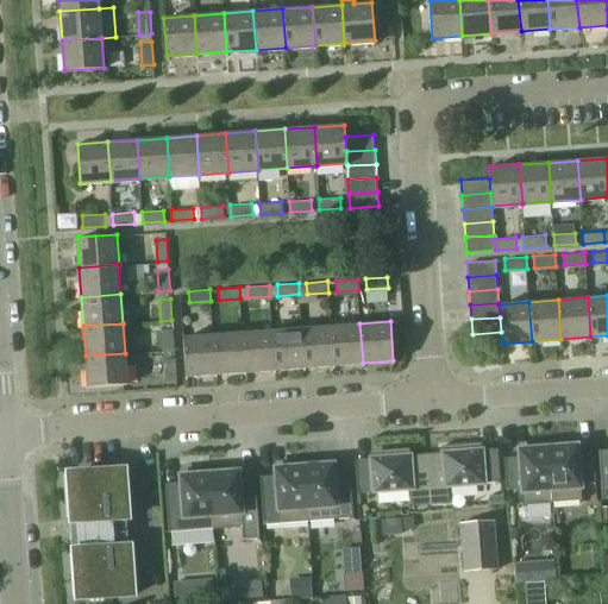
[(333,365),(363,363),(359,323),(331,326),(333,365)]
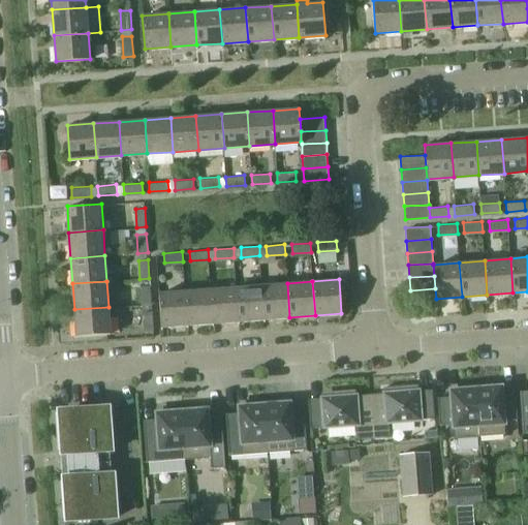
[(264,318),(289,317),(287,283),(261,284),(264,318)]
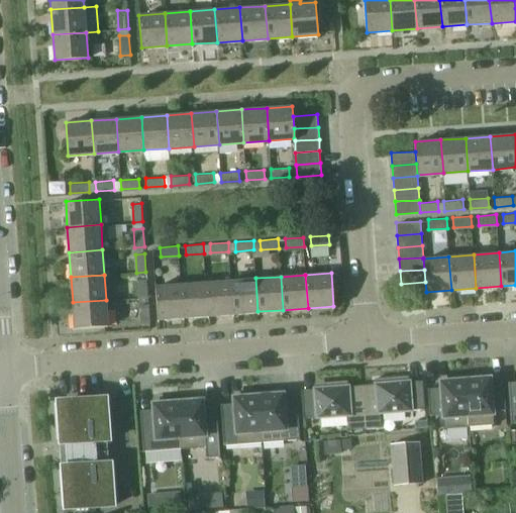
[(233,313),(258,311),(255,278),(230,280),(233,313)]
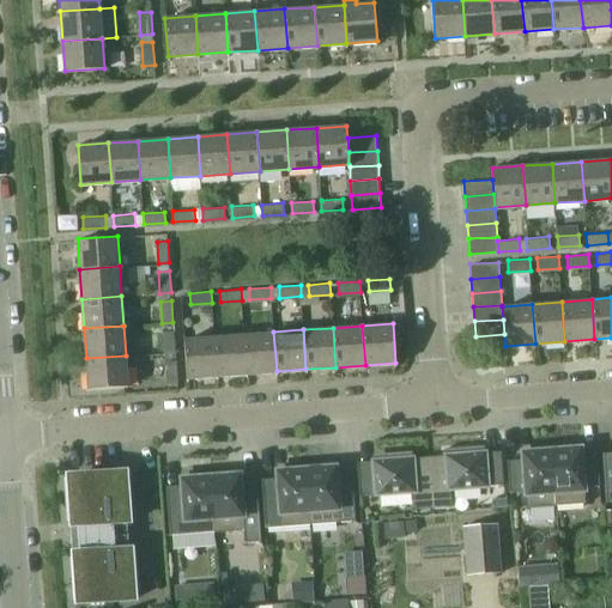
[(174,330),(162,330),(163,352),(175,352),(174,330)]
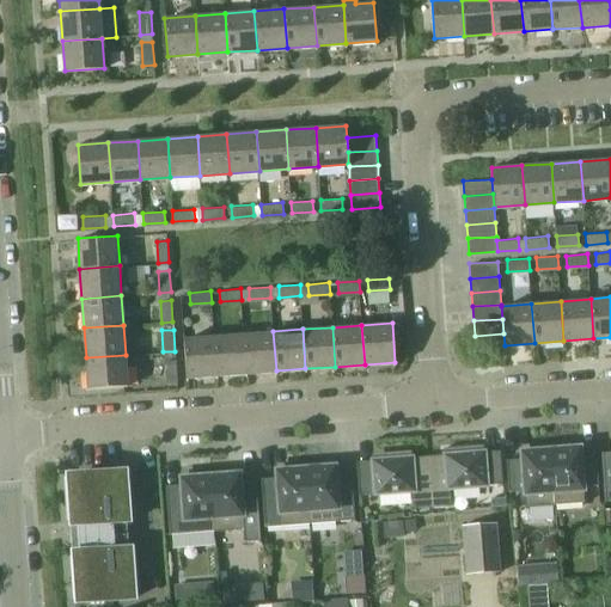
[(246,373),(276,371),(273,331),(244,333),(246,373)]
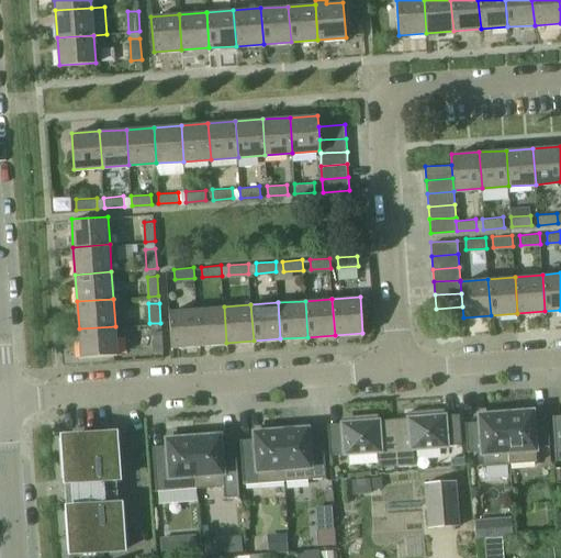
[(199,344),(226,343),(224,307),(197,309),(199,344)]
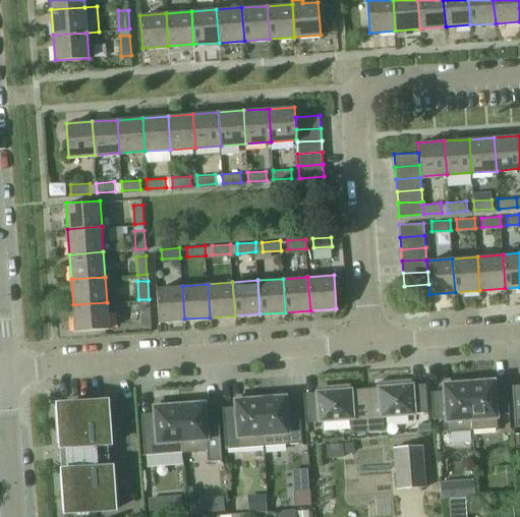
[(184,319),(182,286),(157,287),(159,321),(184,319)]
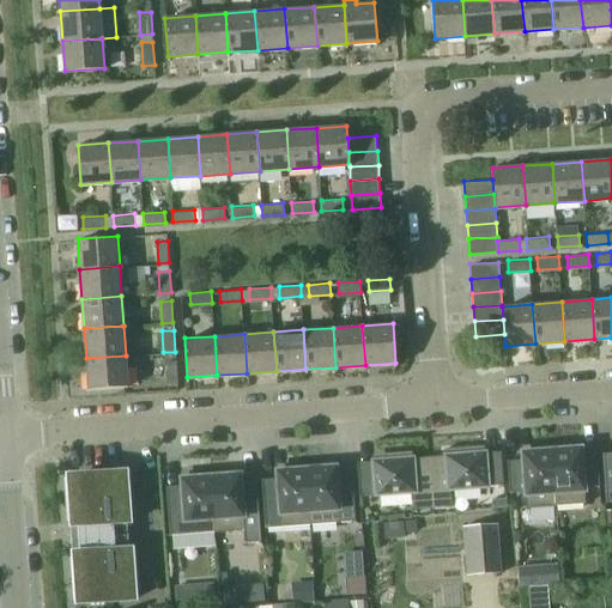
[(126,356),(86,358),(89,388),(128,385),(126,356)]
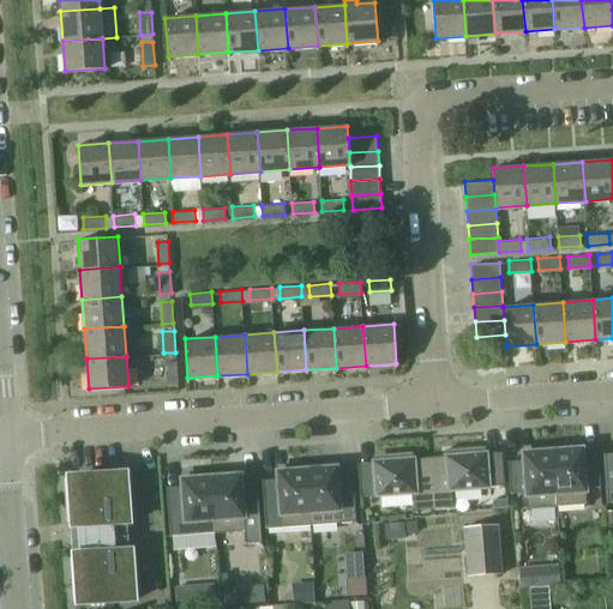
[(175,361),(164,361),(166,383),(176,383),(175,361)]
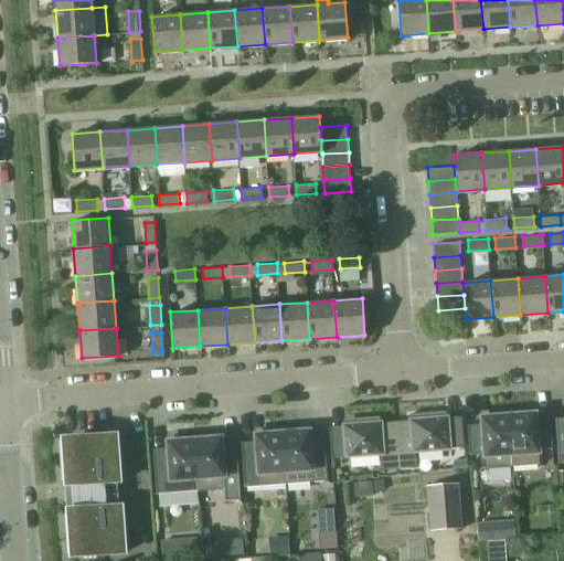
[(508,408),(512,465),(540,463),(539,448),(553,447),(551,417),(536,419),(535,412),(525,412),(525,405),(508,408)]
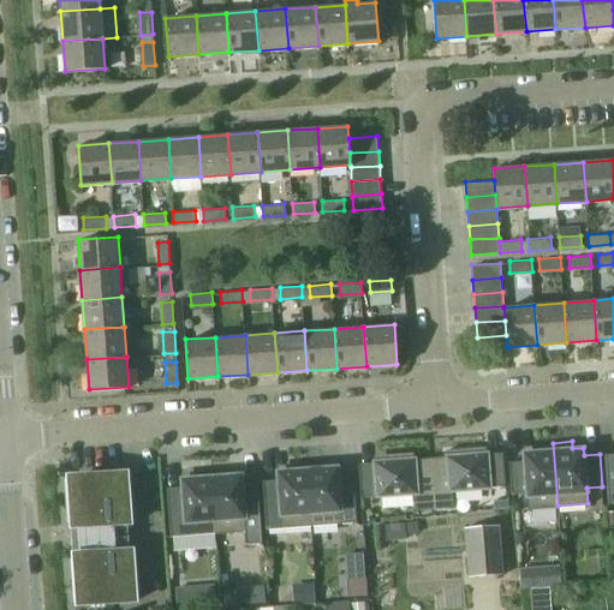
[(528,508),(558,506),(553,443),(534,444),(535,452),(524,452),(524,459),(508,461),(511,492),(526,491),(528,508)]
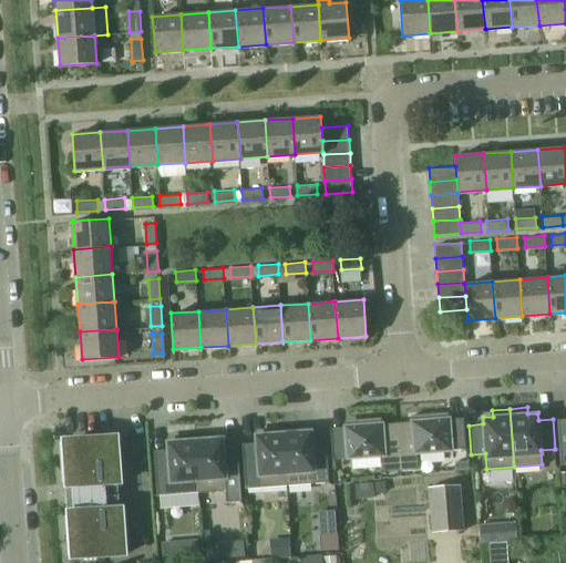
[(412,420),(397,421),(400,469),(418,468),(417,451),(466,448),(463,417),(439,418),(439,411),(411,413),(412,420)]
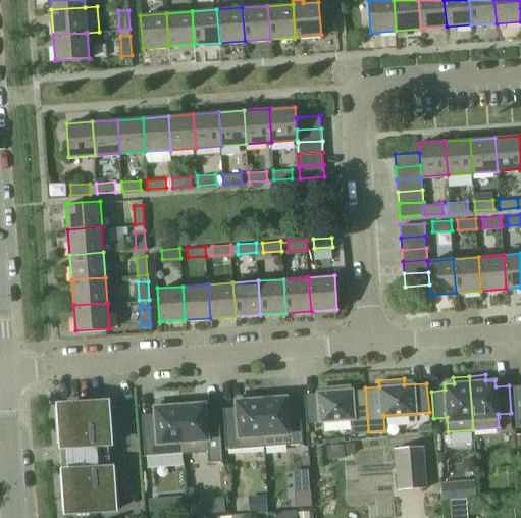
[(368,431),(365,387),(352,389),(351,382),(326,384),(326,391),(304,393),(306,421),(351,417),(353,432),(368,431)]
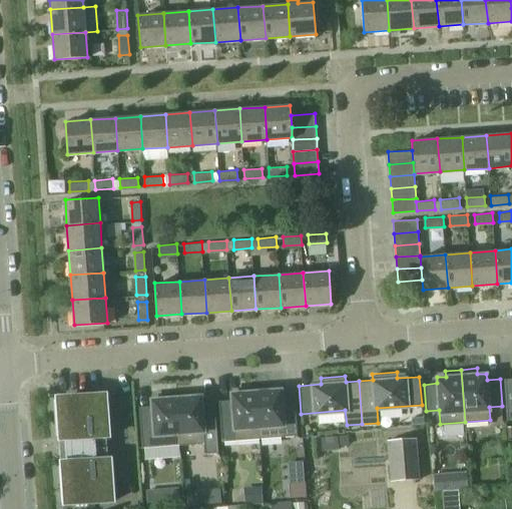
[(272,384),(256,385),(260,437),(297,435),(294,394),(281,395),(281,389),(272,390),(272,384)]
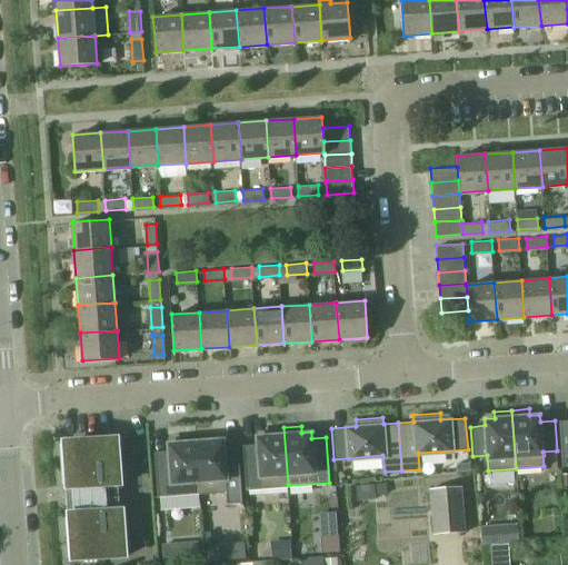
[(288,485),(284,427),(266,428),(267,435),(257,436),(257,443),(242,444),(246,488),(288,485)]
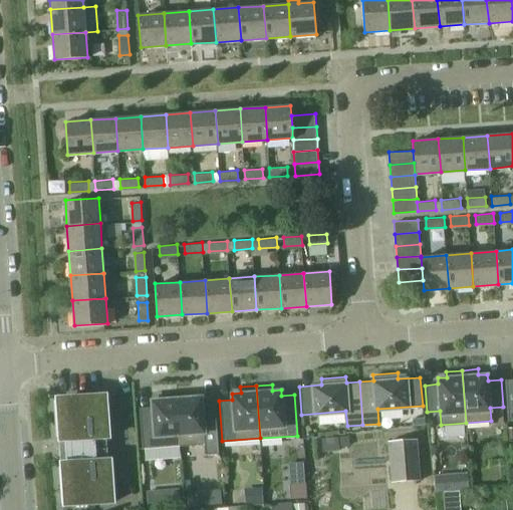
[(176,392),(180,445),(205,443),(206,455),(219,454),(215,401),(202,402),(202,396),(192,397),(192,391),(176,392)]
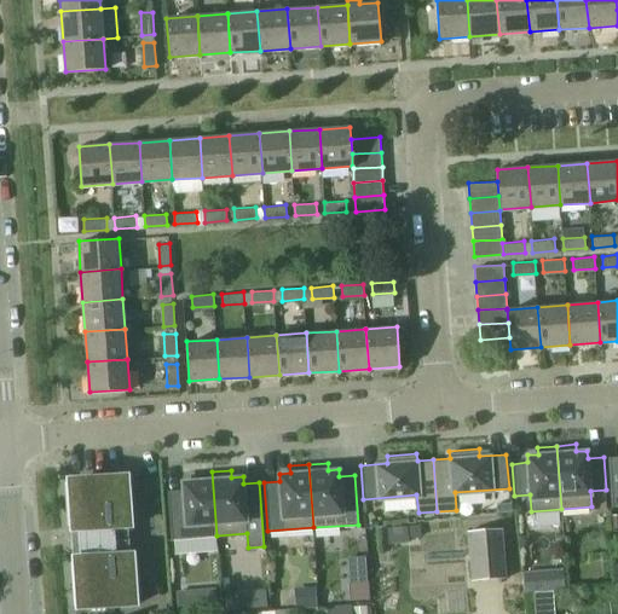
[(172,539),(217,536),(212,471),(192,473),(194,480),(183,481),(183,488),(167,490),(172,539)]
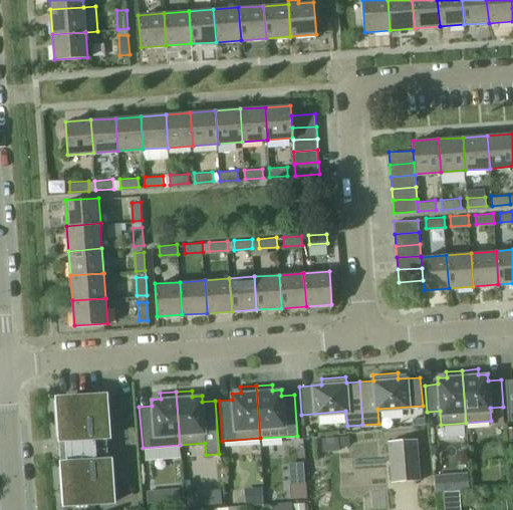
[(70,505),(110,502),(103,395),(63,398),(63,401),(55,402),(57,439),(56,439),(57,452),(58,464),(59,464),(62,502),(70,502),(70,505)]
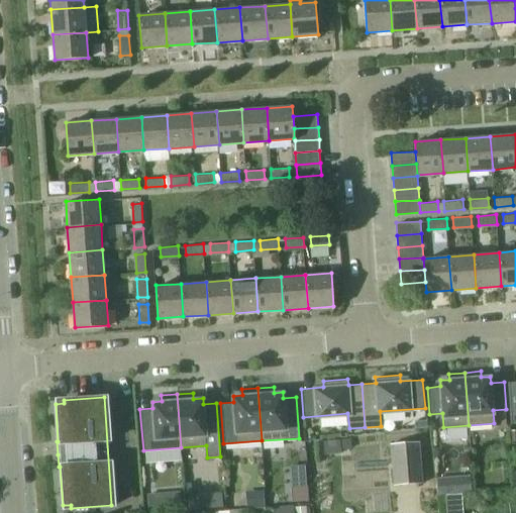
[(427,418),(415,419),(415,427),(427,426),(427,418)]
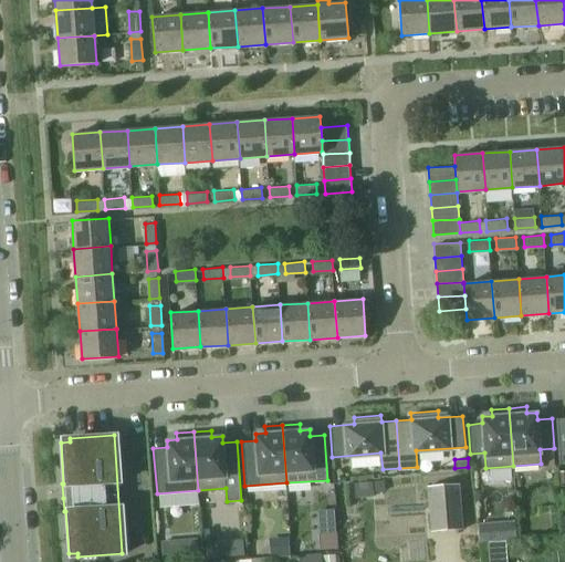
[(374,479),(356,481),(357,496),(375,493),(374,479)]
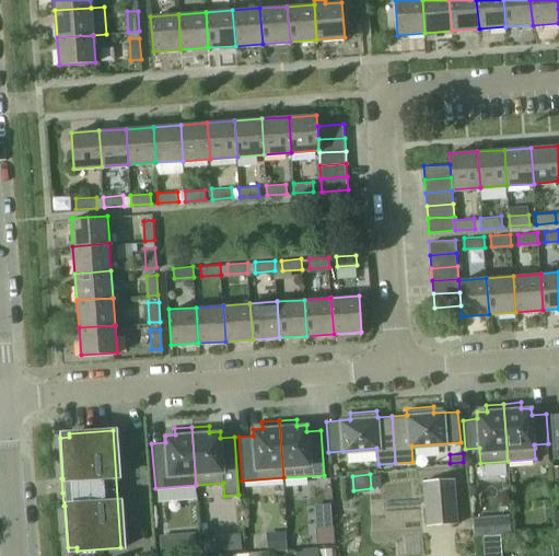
[(427,524),(457,522),(454,478),(422,481),(427,524)]
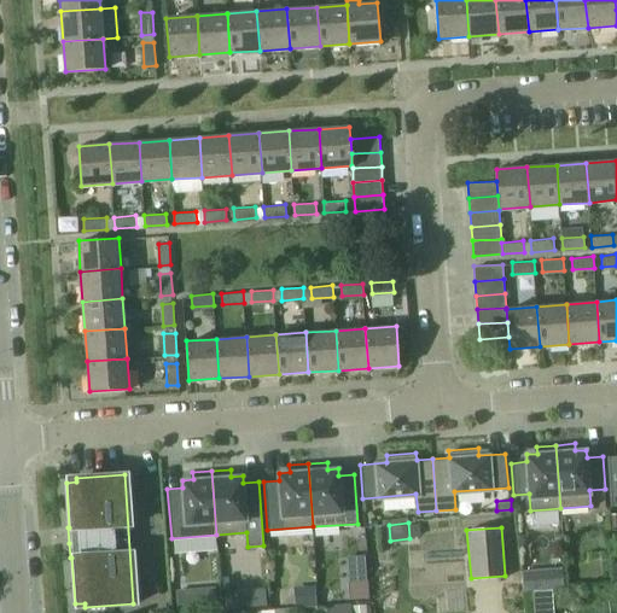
[(533,568),(523,570),(524,589),(563,585),(562,566),(533,568)]
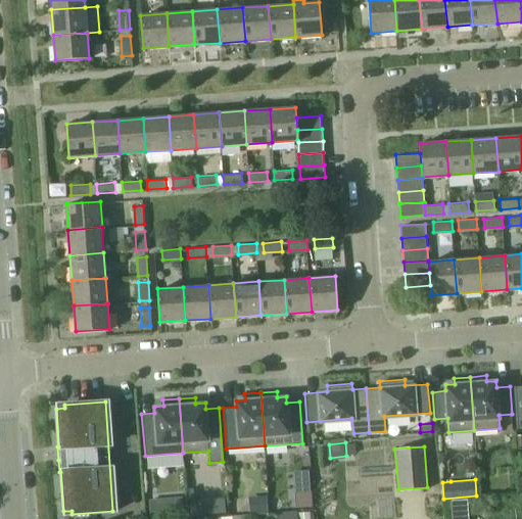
[(310,505),(307,489),(295,490),(296,506),(310,505)]
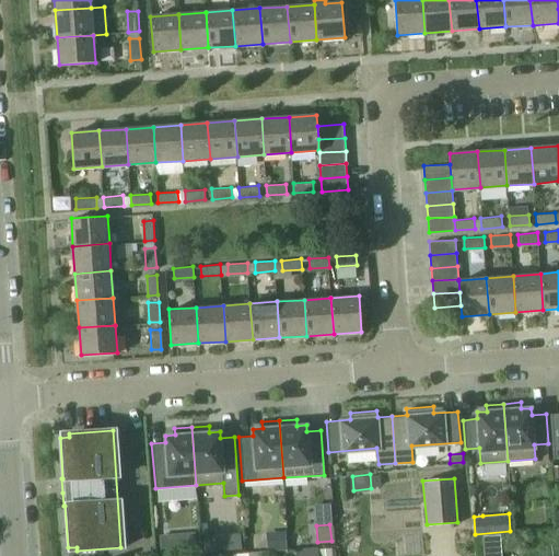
[(286,529),(267,531),(268,549),(287,548),(286,529)]
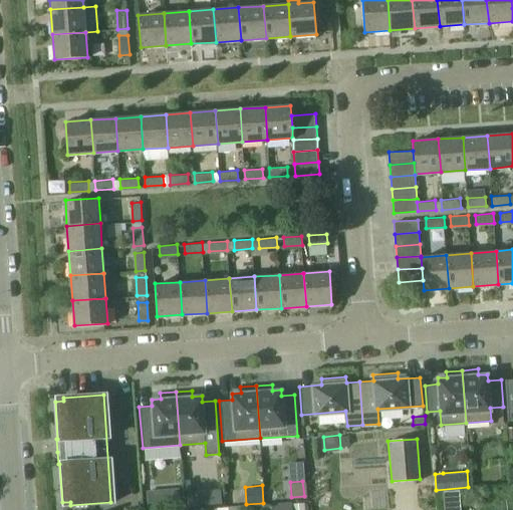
[(159,488),(147,489),(148,506),(160,505),(159,488)]
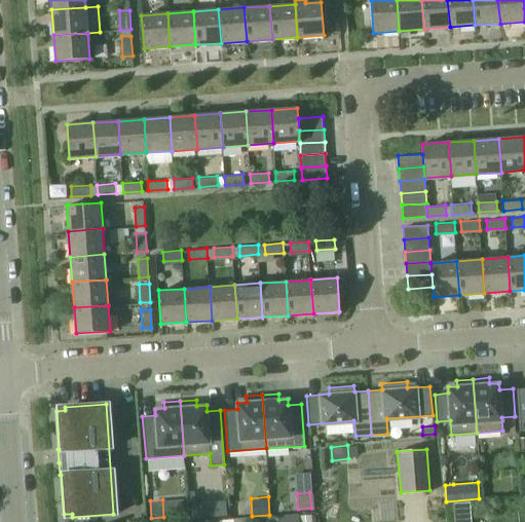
[(193,517),(209,516),(209,504),(192,505),(193,517)]
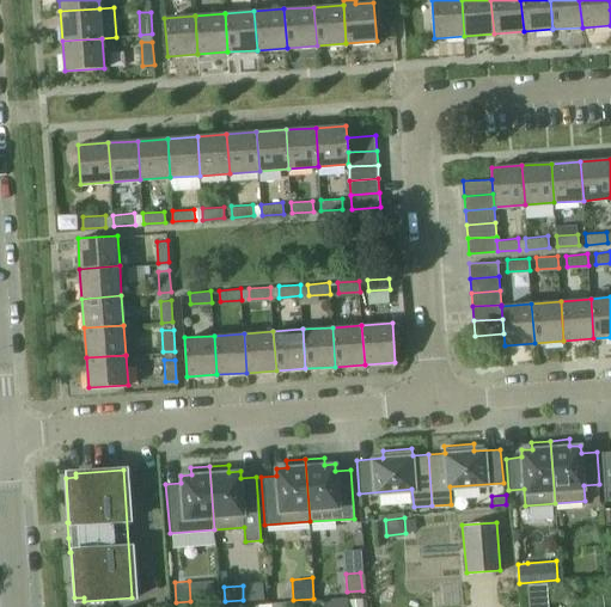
[(349,606),(365,606),(364,595),(349,596),(349,606)]
